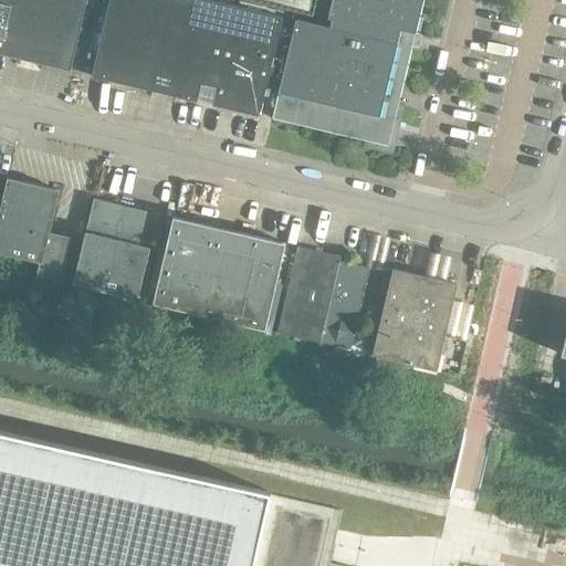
[(0,0),(0,53),(69,70),(85,0),(0,0)]
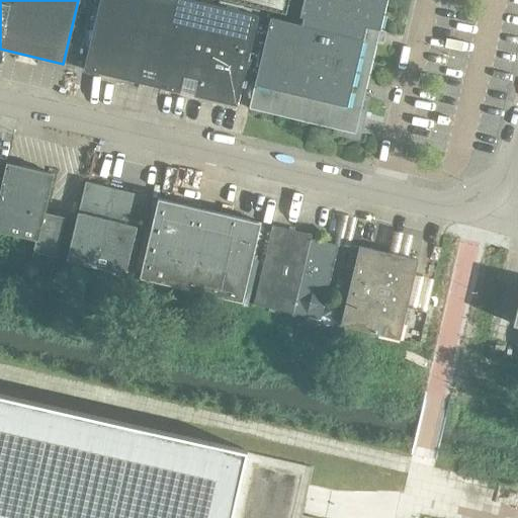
[(258,15),(193,0),(99,0),(83,70),(100,74),(100,73),(118,77),(117,78),(140,83),(141,82),(159,86),(159,87),(237,105),(249,51),(252,35),(253,35),(258,15)]
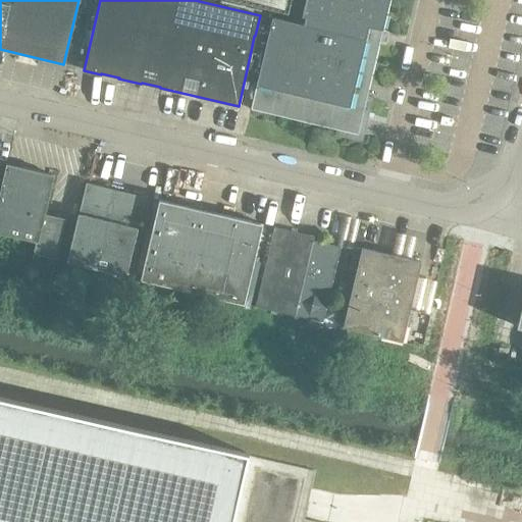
[(291,0),(236,0),(288,12),(291,0)]
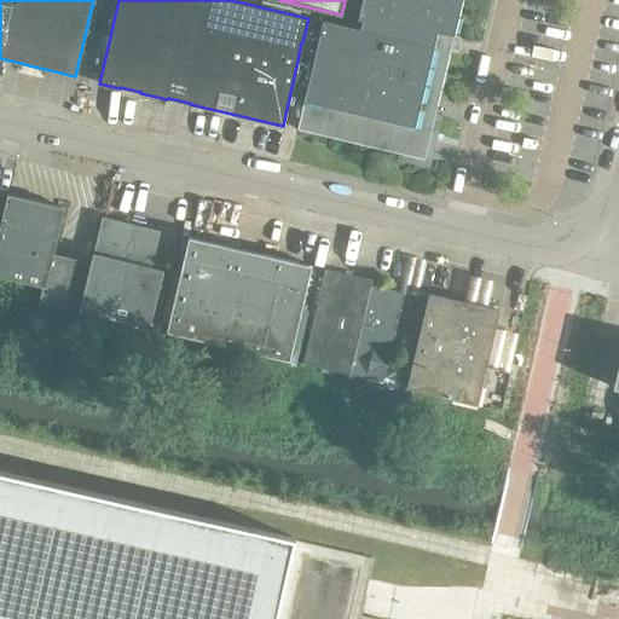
[(296,129),(398,154),(424,160),(453,36),(461,0),(362,0),(358,19),(362,21),(359,30),(323,21),(296,129)]
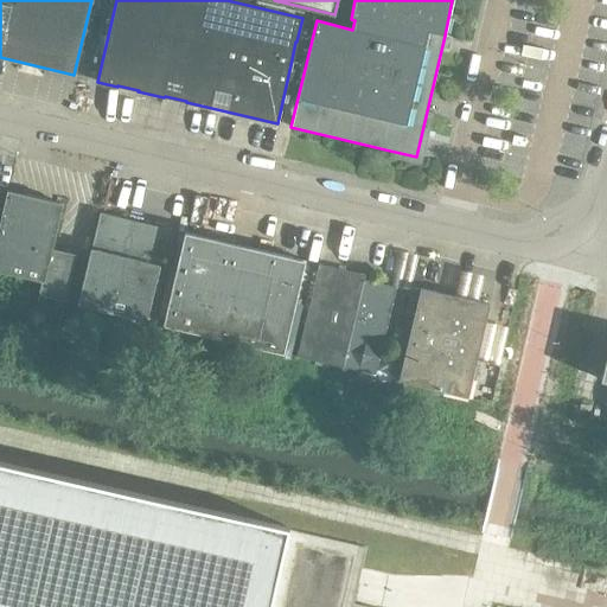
[(51,249),(53,235),(62,204),(26,195),(25,197),(8,192),(10,191),(7,191),(0,221),(0,270),(42,280),(38,295),(65,301),(76,255),(75,254),(74,255),(56,251),(56,250),(51,249)]
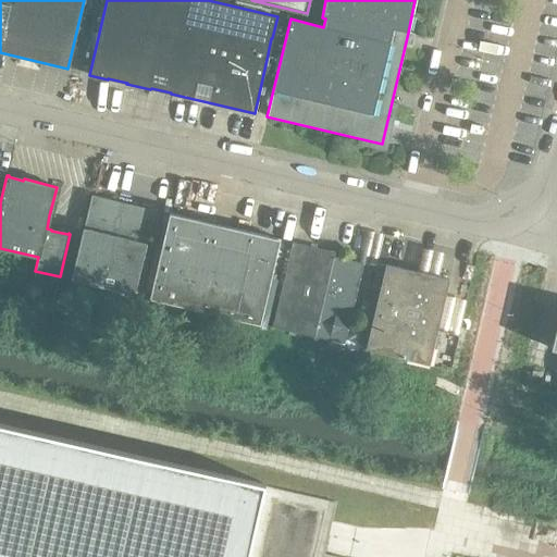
[(134,294),(153,210),(110,199),(109,199),(109,200),(94,197),(94,195),(93,195),(91,195),(72,279),(134,294)]
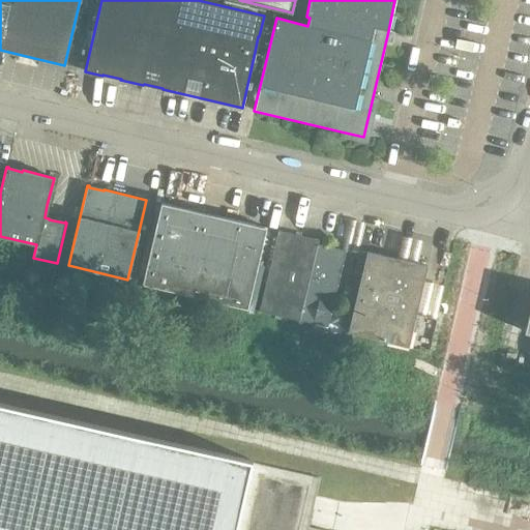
[(142,284),(247,308),(266,228),(217,216),(217,217),(204,214),(204,213),(203,212),(203,214),(188,211),(189,209),(162,203),(142,284)]
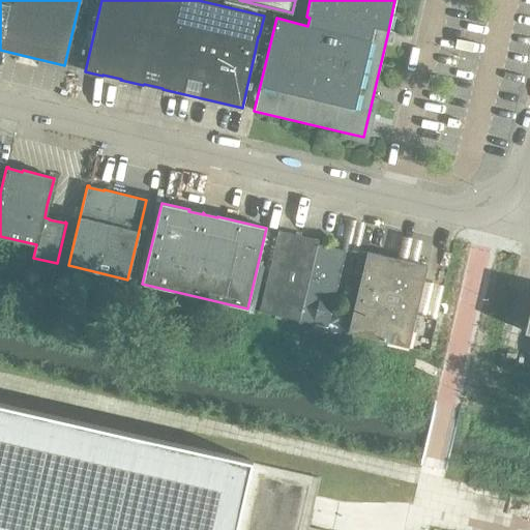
[(277,231),(259,312),(314,324),(314,320),(326,313),(330,314),(346,251),(317,244),(318,240),(295,235),(294,236),(282,233),(282,232),(277,231)]
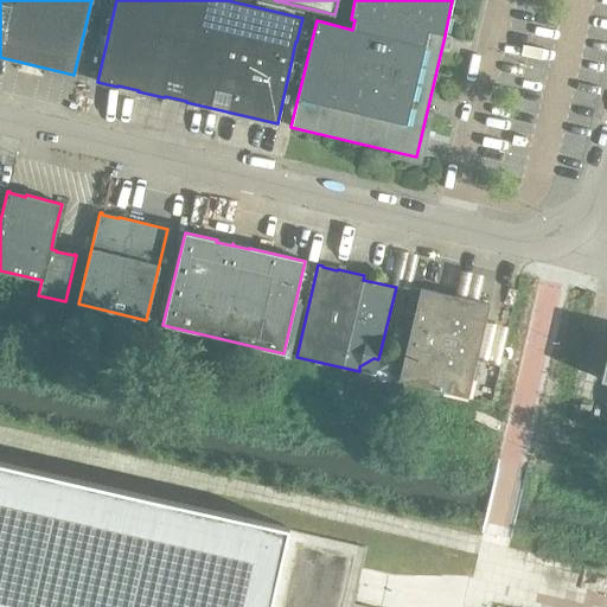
[(410,287),(396,345),(390,372),(398,381),(491,402),(499,365),(475,359),(489,305),(473,301),(473,302),(455,299),(457,298),(455,296),(454,299),(436,294),(436,293),(410,287)]
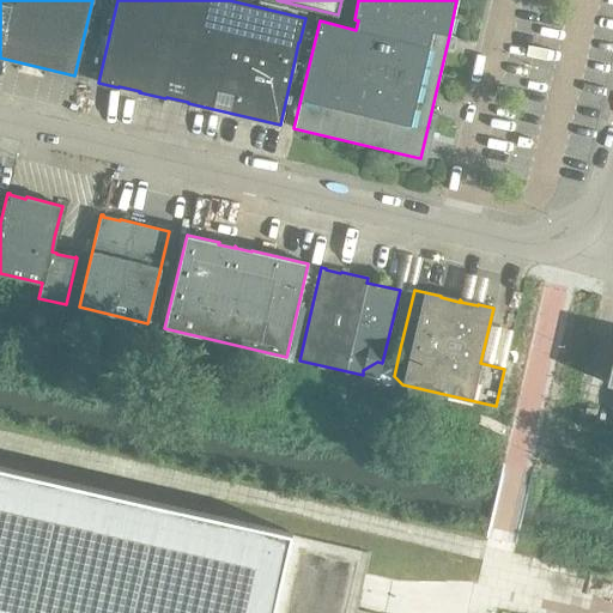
[(0,612),(356,612),(357,611),(365,575),(365,572),(370,552),(204,515),(113,493),(0,467),(0,612)]
